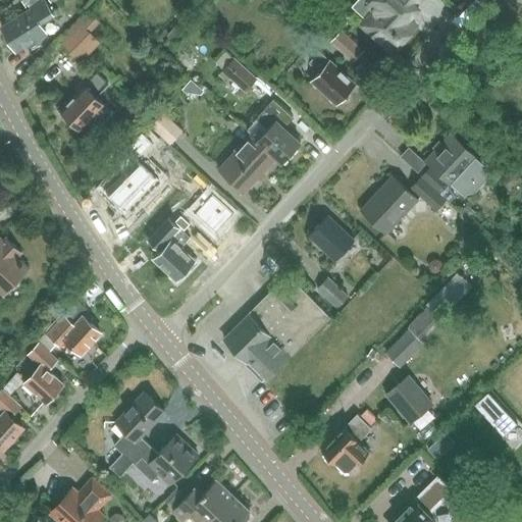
[(21,0),(28,7),(32,3),(35,7),(3,28),(16,50),(45,33),(39,21),(52,13),(46,3),(49,1),(48,0),(21,0)]
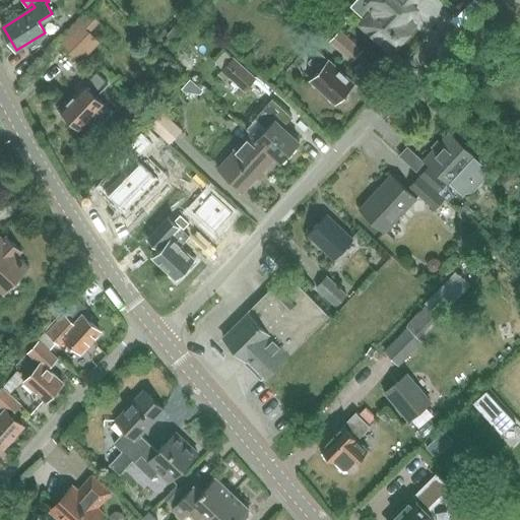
[(354,0),(350,5),(363,16),(355,24),(388,54),(417,22),(409,14),(423,0),(354,0)]
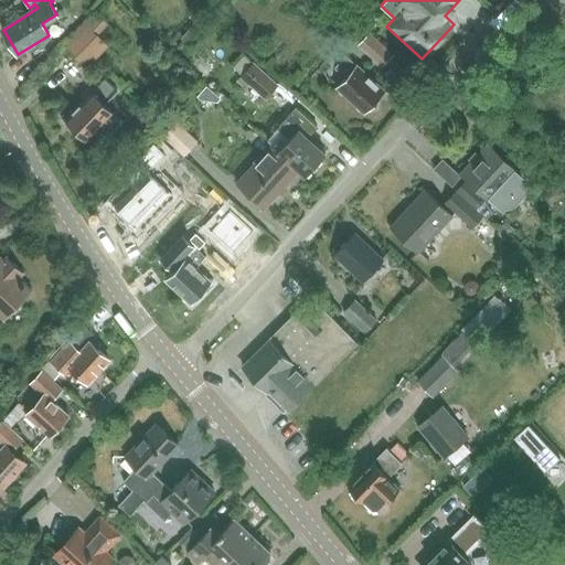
[(98,34),(109,24),(97,13),(66,45),(87,66),(108,45),(98,34)]
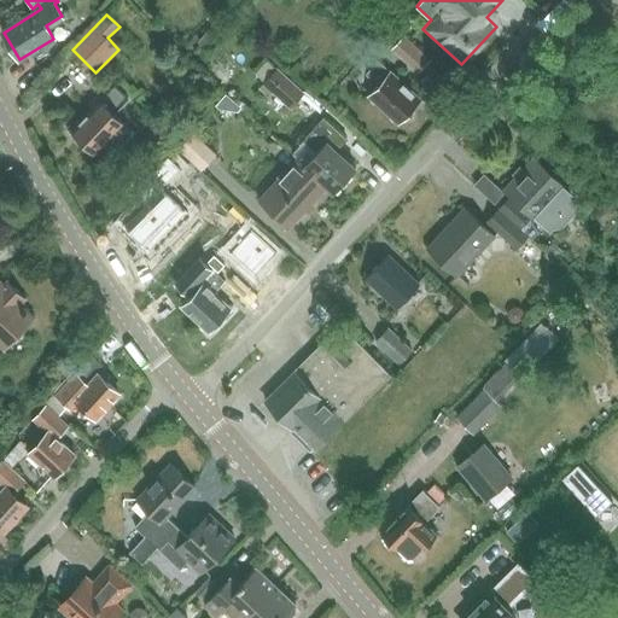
[(431,59),(403,34),(391,48),(418,73),(431,59)]
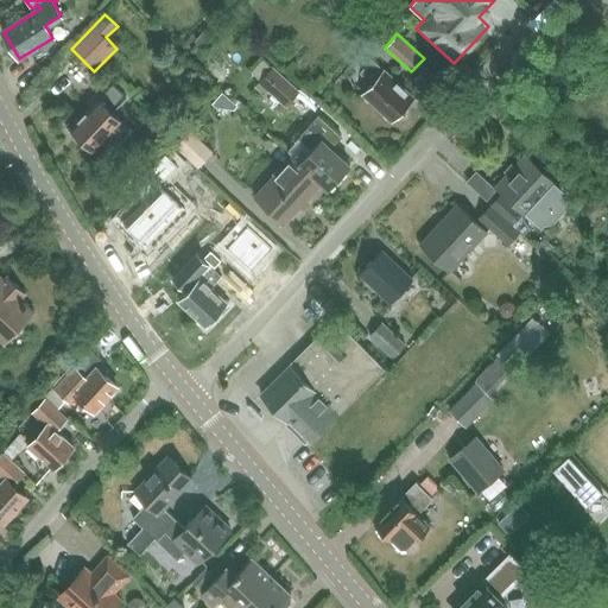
[(363,93),(387,115),(392,119),(413,96),(384,69),(382,70),(372,61),(361,73),(372,83),(363,93)]
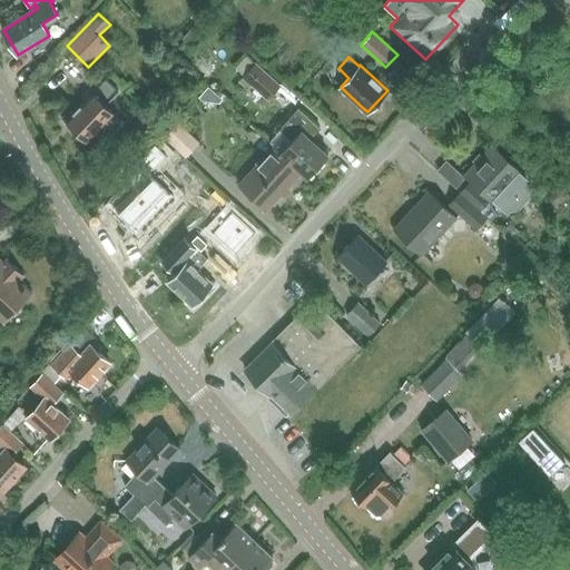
[(252,84),(267,98),(279,86),(257,65),(241,81),(247,87),(252,84)]
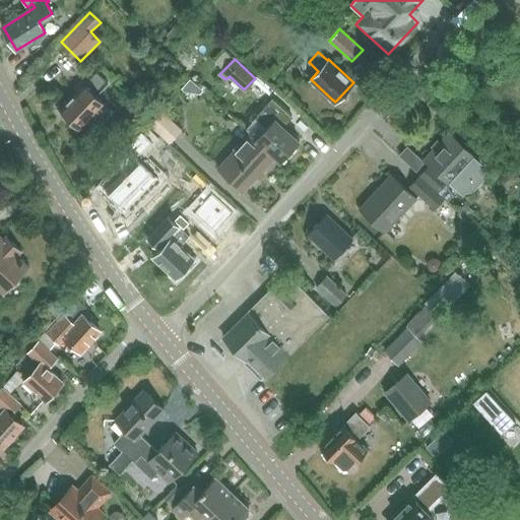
[(73,96),(61,109),(70,118),(67,120),(76,128),(78,126),(80,128),(92,116),(101,123),(103,120),(111,112),(105,106),(104,105),(104,104),(95,95),(108,82),(96,72),(88,80),(86,82),(85,81),(83,83),(72,95),(73,96)]
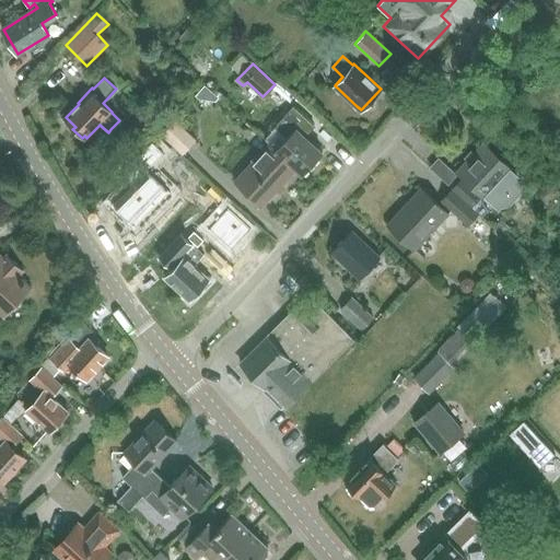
[(288,140),(278,150),(298,168),(302,173),(323,151),(287,118),(276,129),(288,140)]
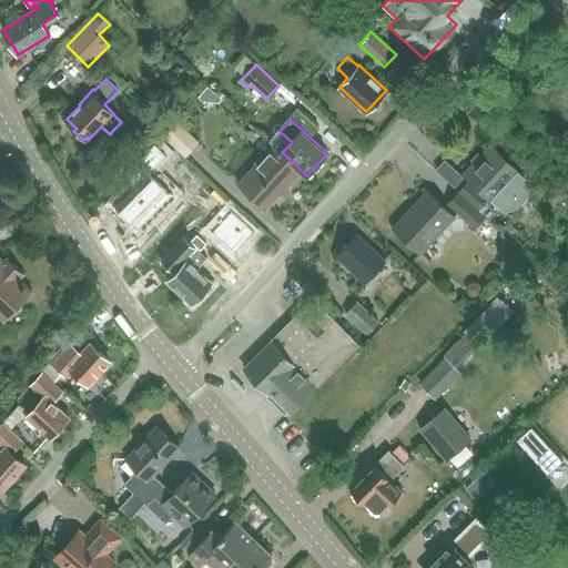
[(200,141),(178,121),(163,137),(185,156),(200,141)]
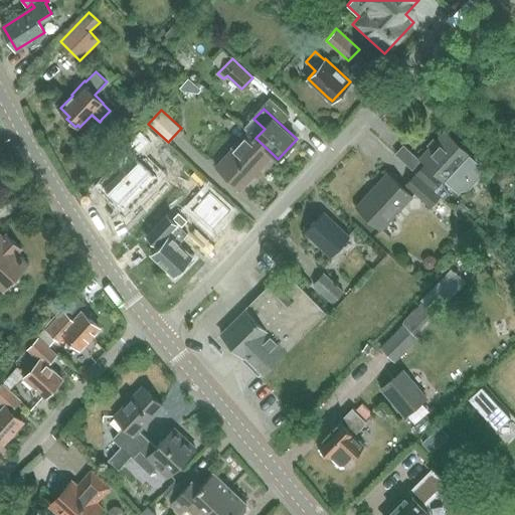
[(274,155),(255,138),(249,131),(216,166),(241,189),(274,155)]
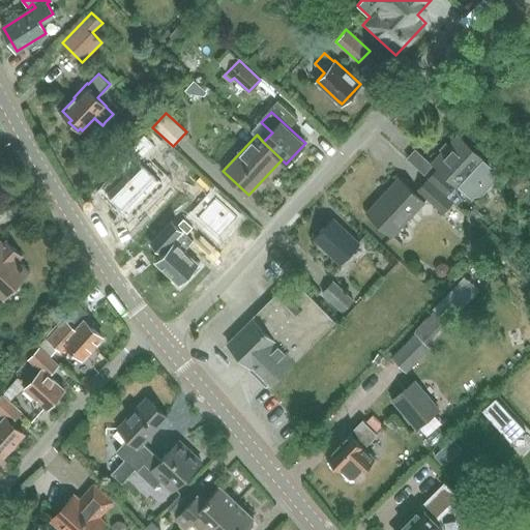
[(431,177),(428,179),(453,202),(457,205),(462,199),(457,192),(460,188),(472,200),(475,196),(482,196),(495,182),(494,176),(497,173),(481,158),(482,158),(458,137),(434,163),(439,168),(431,177)]
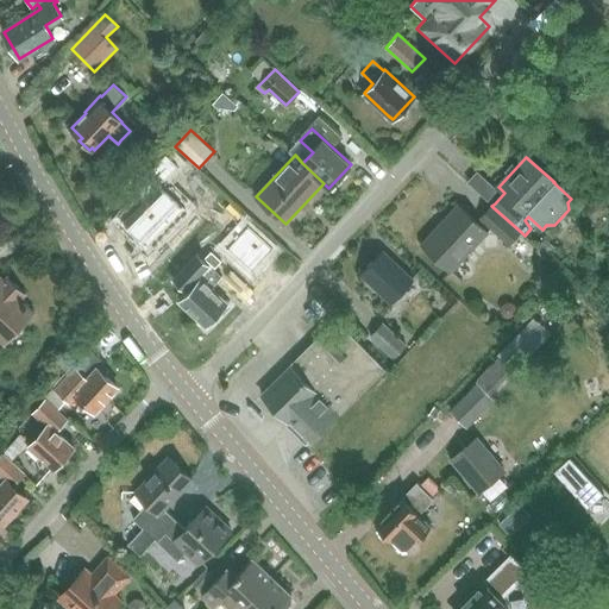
[(145,196),(120,221),(146,246),(184,207),(159,183),(167,176),(155,164),(135,186),(145,196)]
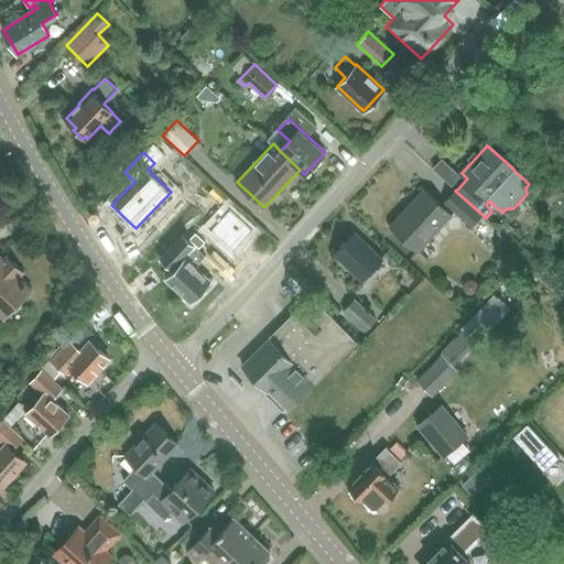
[(391,226),(419,251),(452,216),(424,191),(391,226)]
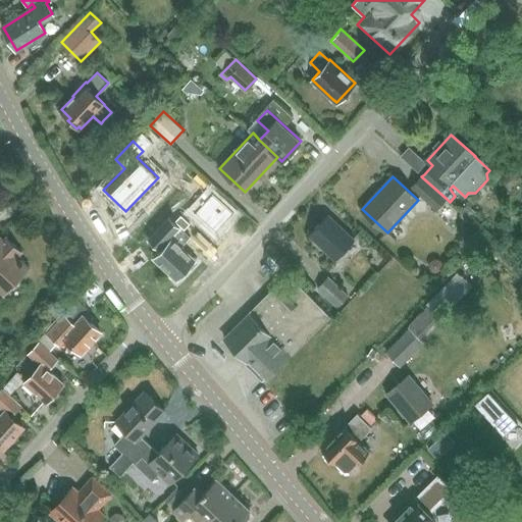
[(421,176),(412,188),(437,210),(447,199),(421,176)]
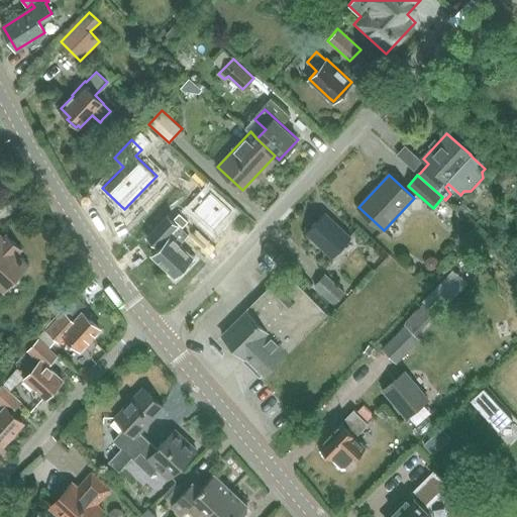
[(231,210),(210,191),(192,210),(213,230),(231,210)]
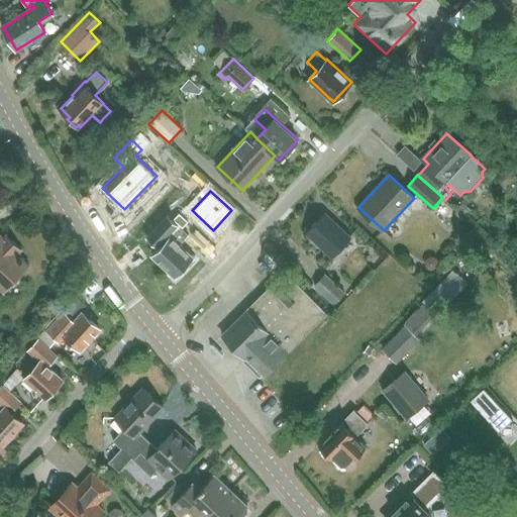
[(463,202),(456,210),(464,217),(472,210),(463,202)]
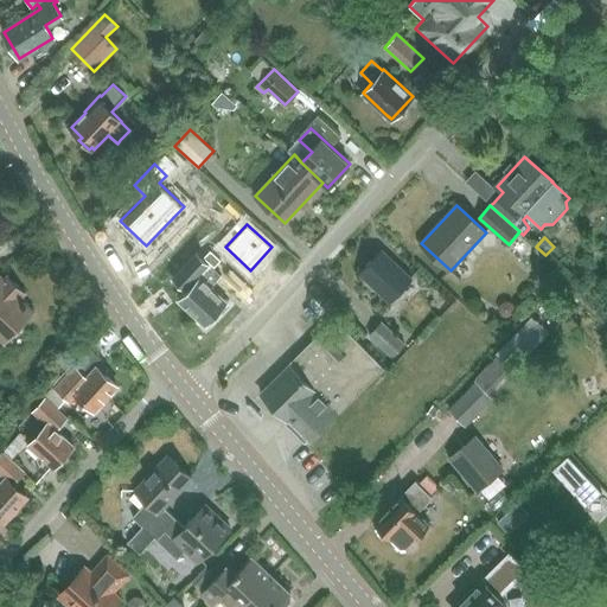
[(197,253),(172,279),(186,292),(179,299),(206,325),(219,311),(227,304),(210,288),(222,276),(215,269),(223,260),(208,243),(198,254),(197,253)]
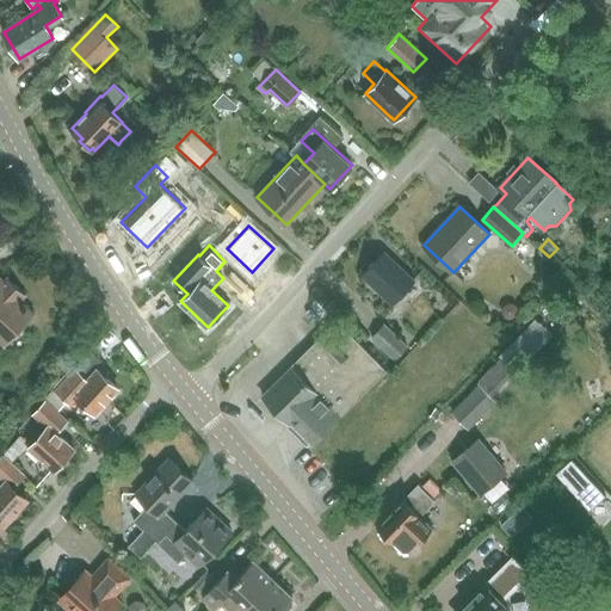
[(363,276),(394,304),(415,282),(384,253),(363,276)]
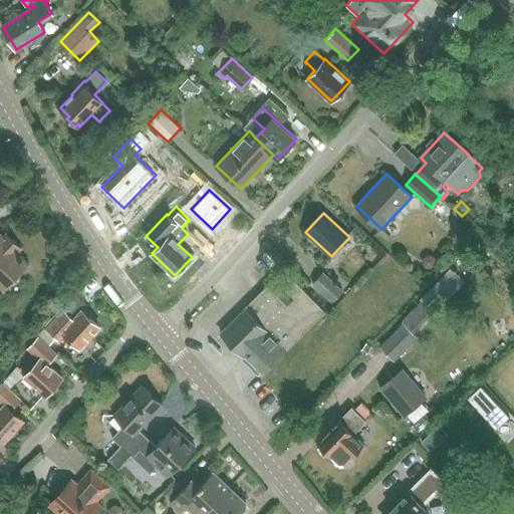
[(0,287),(4,291),(28,265),(15,254),(20,248),(14,242),(7,236),(4,239),(0,235),(0,287)]
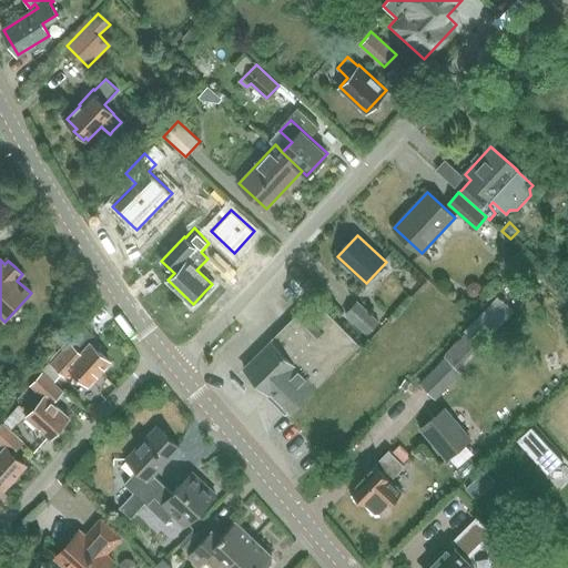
[(469,284),(467,288),(469,294),(474,296),(478,294),(480,290),(478,284),(474,282),(469,284)]
